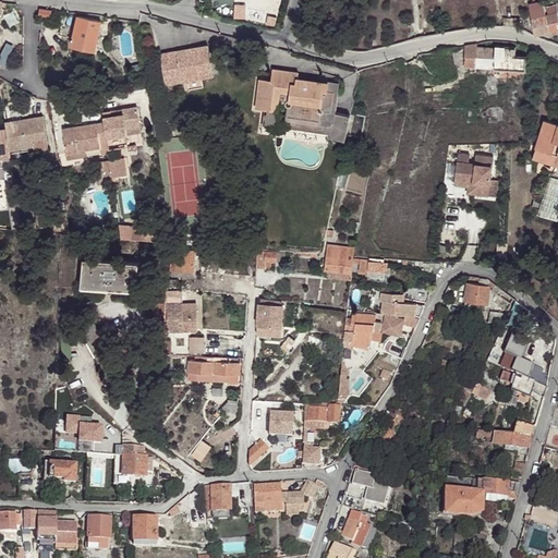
[(533,34),(537,33),(538,33),(557,26),(557,17),(555,3),(546,5),(548,15),(545,16),(541,1),(526,5),(531,20),(533,34)]
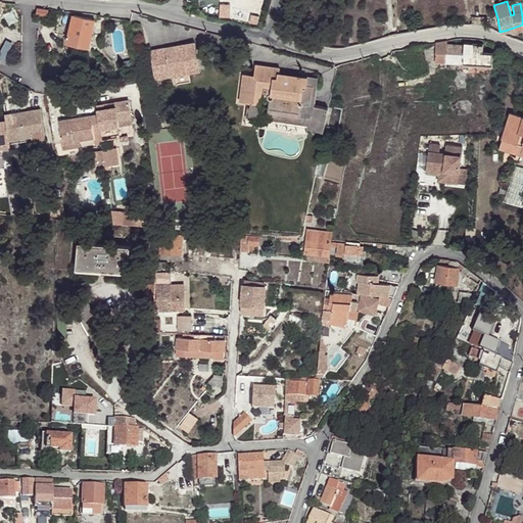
[(72,15),(67,32),(89,37),(94,19),(72,15)]
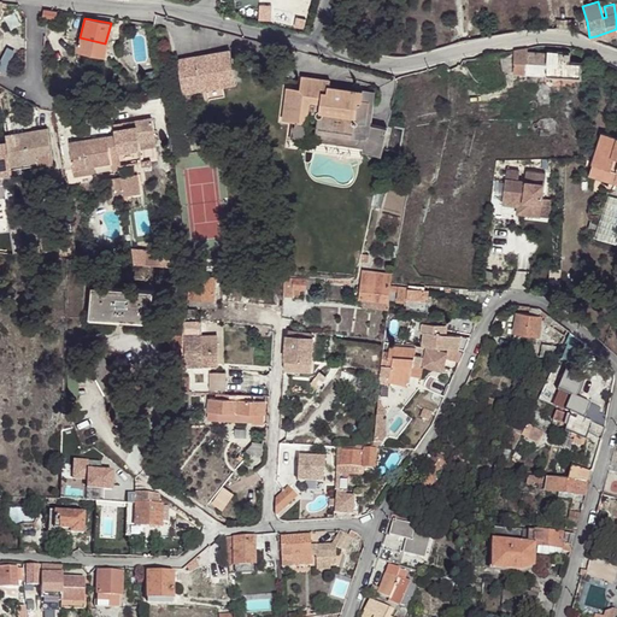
[(105,43),(80,37),(77,51),(103,56),(105,43)]
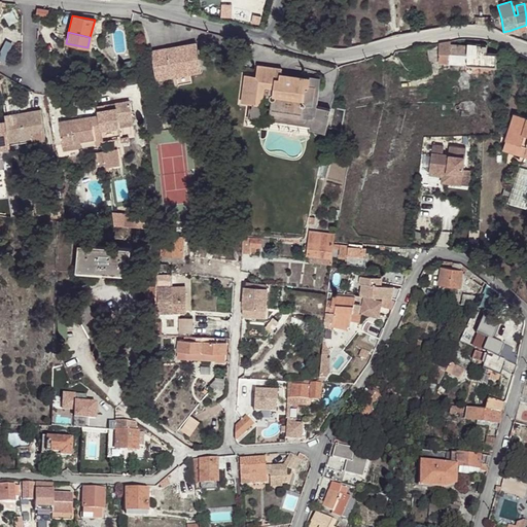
[(151,48),(155,77),(201,69),(197,41),(151,48)]
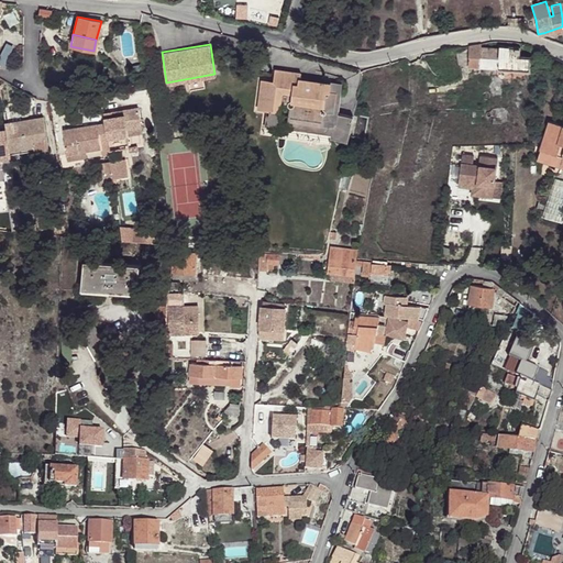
[(481,47),(482,44),(471,46),(468,66),(530,72),(530,57),(519,56),(519,48),(499,45),(498,48),(481,47)]
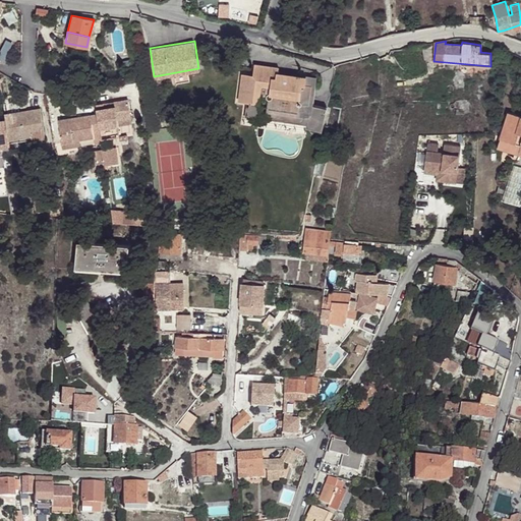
[(436,43),(422,45),(424,61),(433,61),(436,43)]
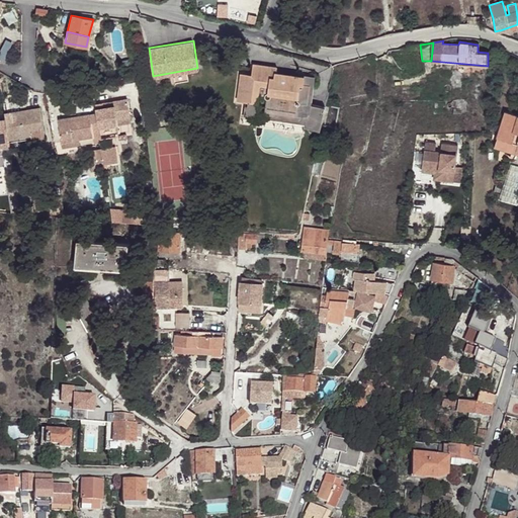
[(279,79),(274,79),(275,69),(253,66),(251,75),(241,74),(238,102),(248,103),(247,108),(245,107),(243,117),(257,118),(259,106),(256,106),(257,97),(265,98),(265,99),(266,100),(267,101),(268,101),(267,107),(295,111),(296,106),(297,106),(298,106),(299,105),(300,104),(308,104),(310,85),(303,84),(304,77),(289,75),(289,77),(285,78),(284,77),(283,76),(282,76),(281,76),(280,76),(279,77),(279,78),(279,79)]
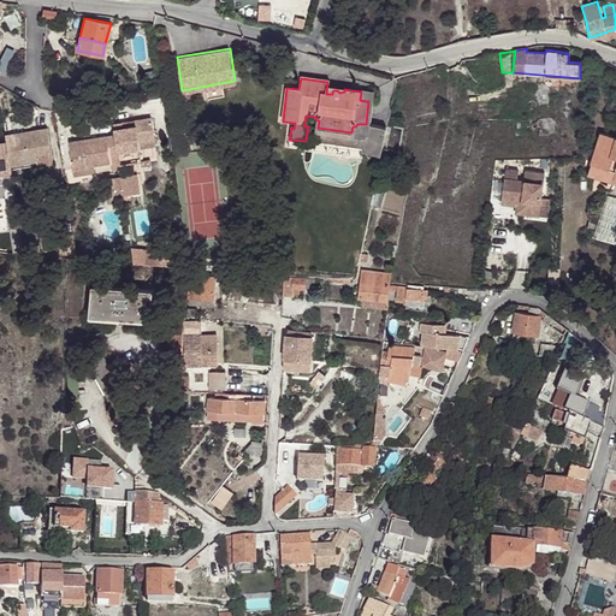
[(99,114),(82,113),(82,122),(98,123),(99,114)]
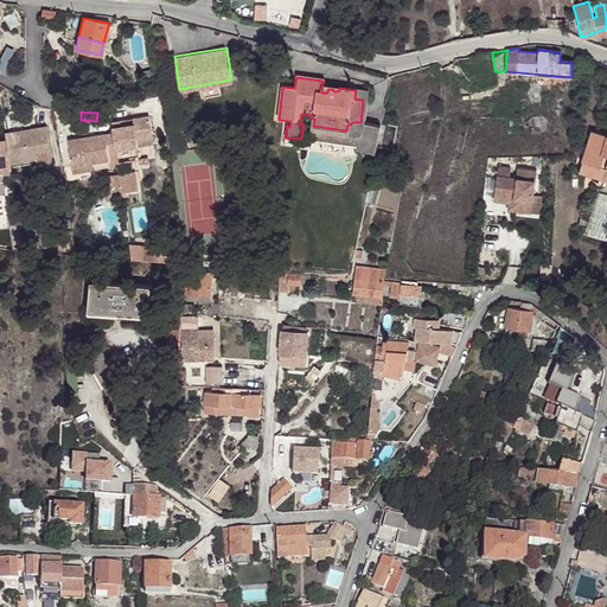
[(109,114),(101,113),(100,122),(110,123),(110,122),(109,114)]
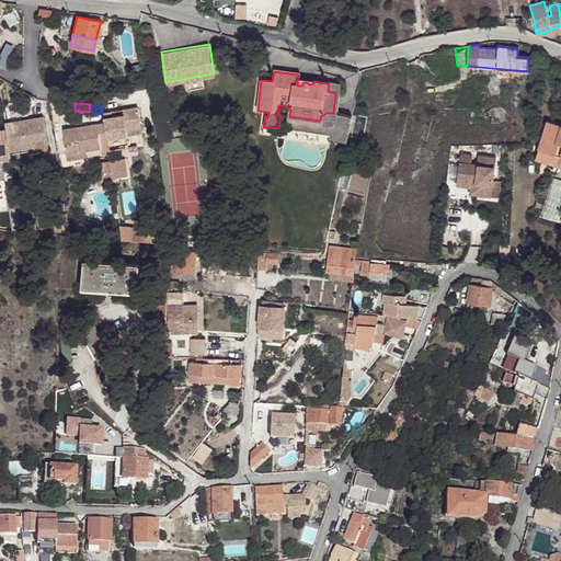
[(107,155),(107,150),(127,147),(125,129),(139,127),(136,107),(122,110),(123,114),(112,116),(111,111),(102,113),(102,114),(104,123),(63,128),(65,153),(84,150),(100,148),(100,156),(107,155)]
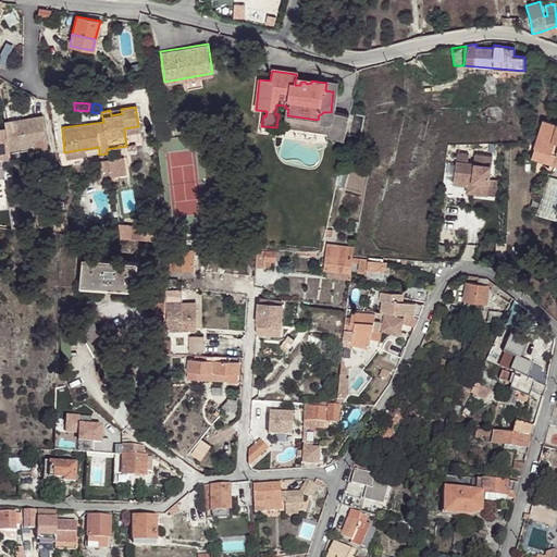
[(3,121),(4,127),(8,147),(33,144),(32,140),(45,138),(41,115),(3,121)]
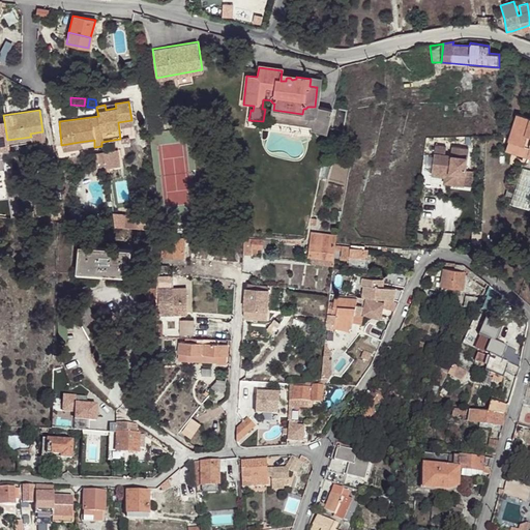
[(529,126),(516,123),(509,150),(529,155),(529,162),(529,163),(529,126)]
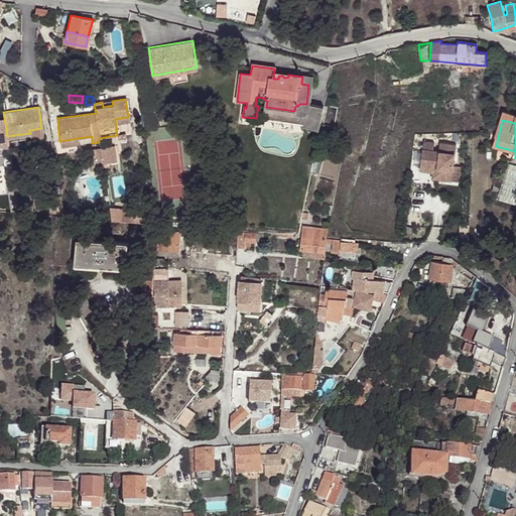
[(7,136),(7,141),(42,135),(41,128),(29,130),(30,133),(7,136)]
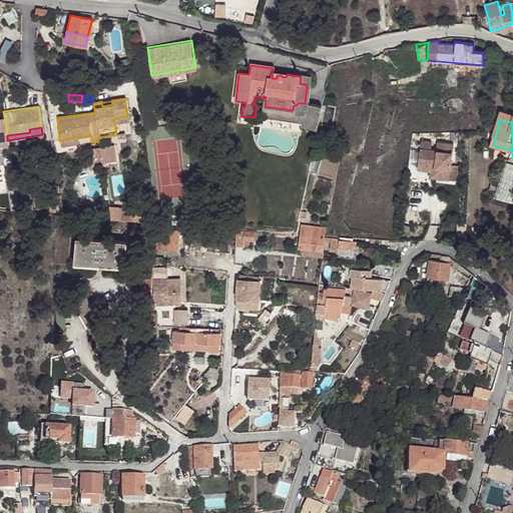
[(438,153),(439,144),(423,142),(421,150),(438,153)]
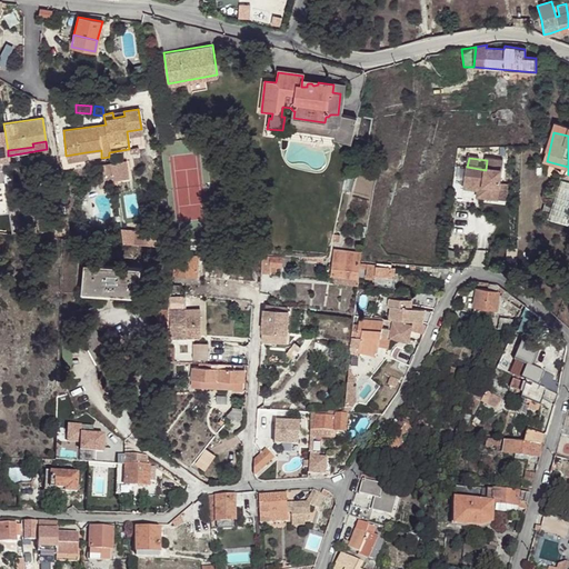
[(503,162),(487,160),(486,170),(467,167),(465,186),(482,189),(481,200),(498,202),(500,187),(503,162)]
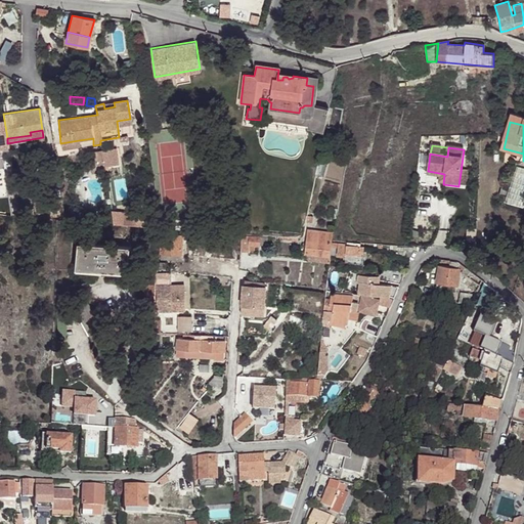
[(118,148),(91,151),(94,168),(120,166),(118,148)]
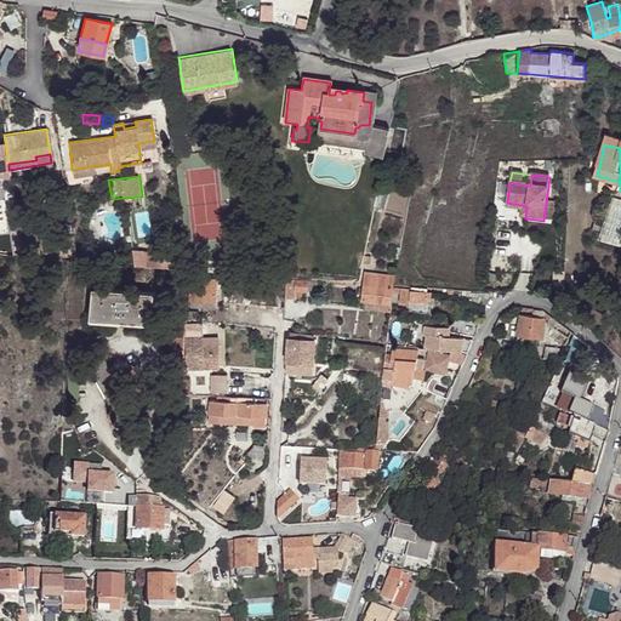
[(620,194),(620,193),(620,191),(620,189),(620,182),(597,176),(594,187),(620,194)]
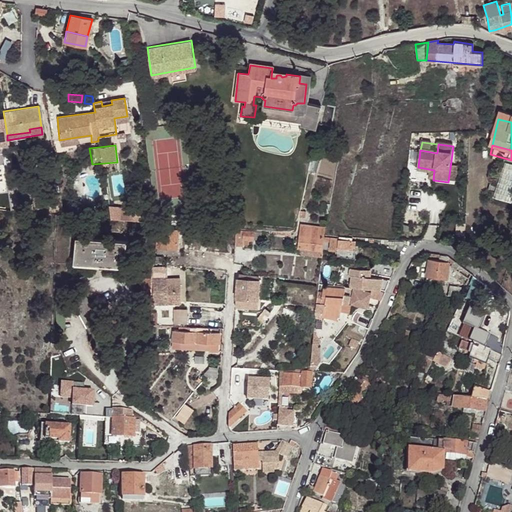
[(310,160),(307,172),(315,174),(317,161),(310,160)]
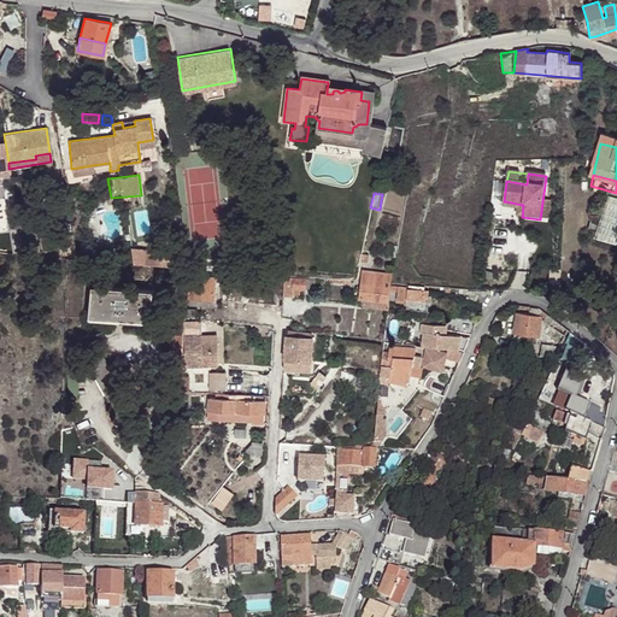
[(523,205),(504,201),(503,206),(518,209),(517,216),(522,217),(523,205)]
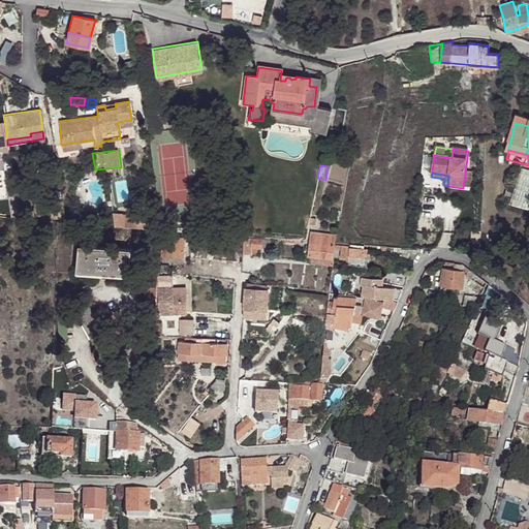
[(465,174),(463,188),(470,189),(472,175),(465,174)]
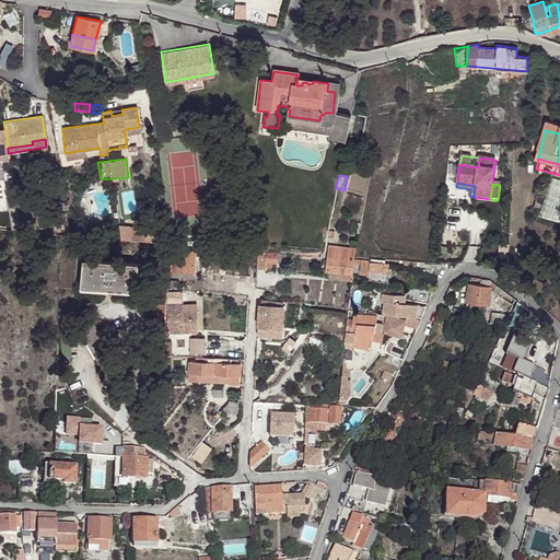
[(543,206),(536,203),(534,212),(539,214),(543,206)]
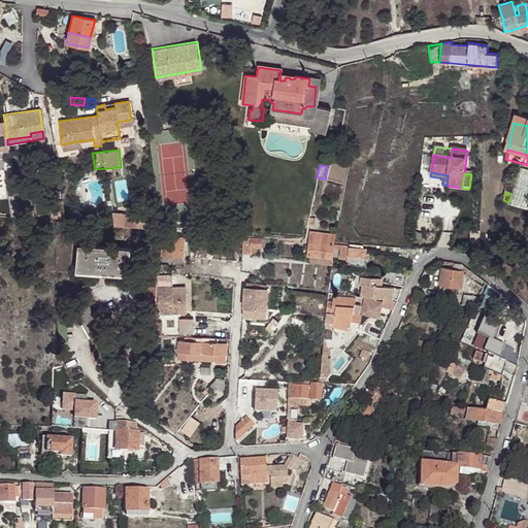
[(112,212),(112,226),(147,226),(147,212),(112,212)]
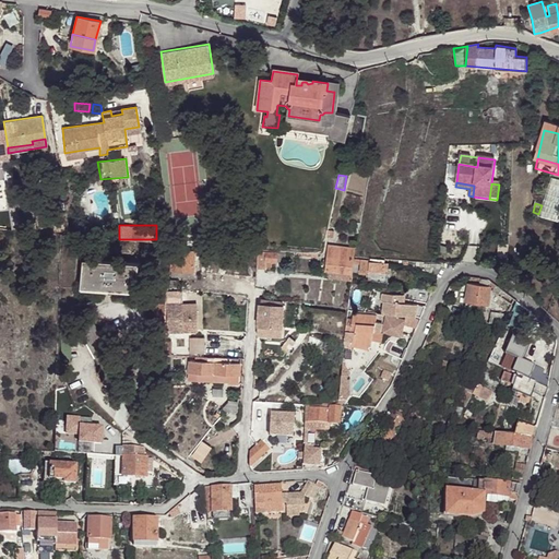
[(353,264),(353,260),(354,248),(328,246),(324,271),(352,273),(353,264)]
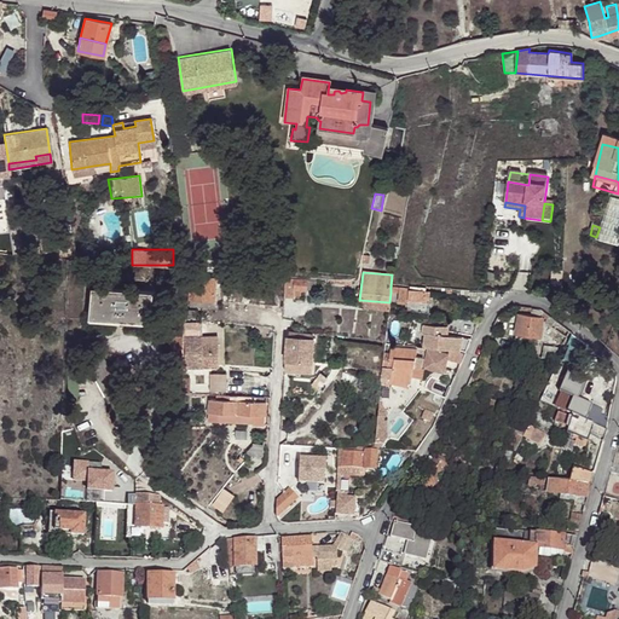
[(214,279),(192,278),(191,278),(191,299),(215,300),(215,279),(214,279)]
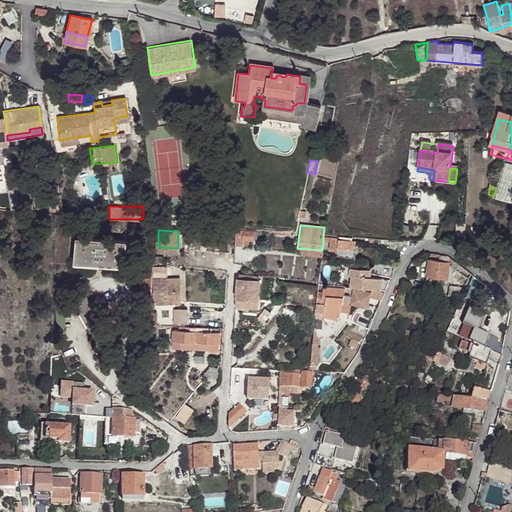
[(261,231),(243,230),(243,239),(253,241),(254,235),(261,235),(261,231)]
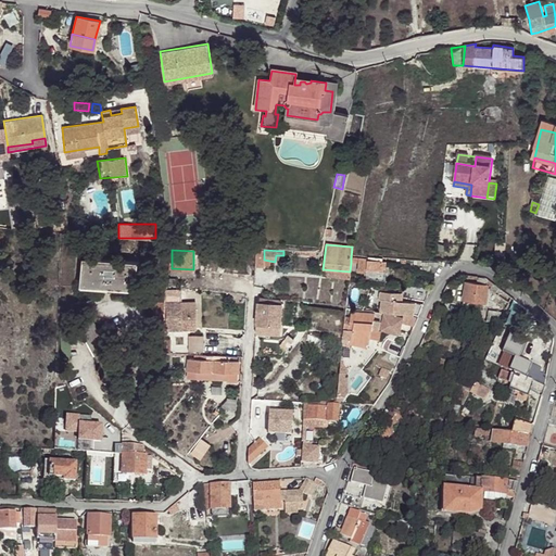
[(382,258),(367,256),(367,260),(367,268),(381,269),(382,258)]
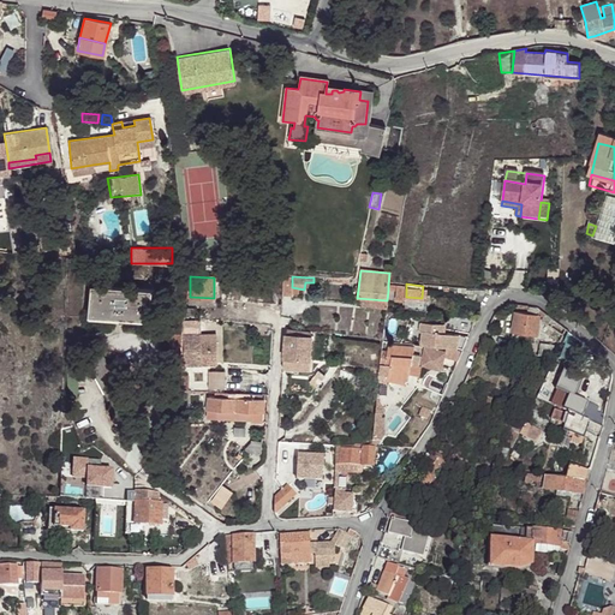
[(91,286),(89,316),(149,322),(151,292),(91,286)]
